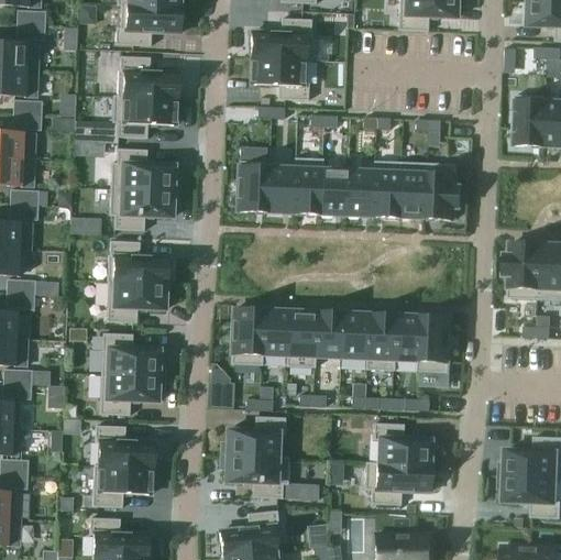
[(428,31),(429,17),(457,18),(458,4),(462,4),(462,0),(399,0),(398,30),(428,31)]
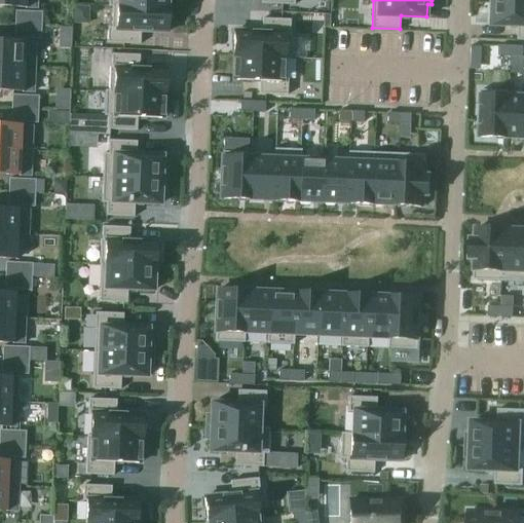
[(523,0),(493,0),(493,1),(495,1),(494,25),(520,26),(520,38),(523,38),(523,0)]
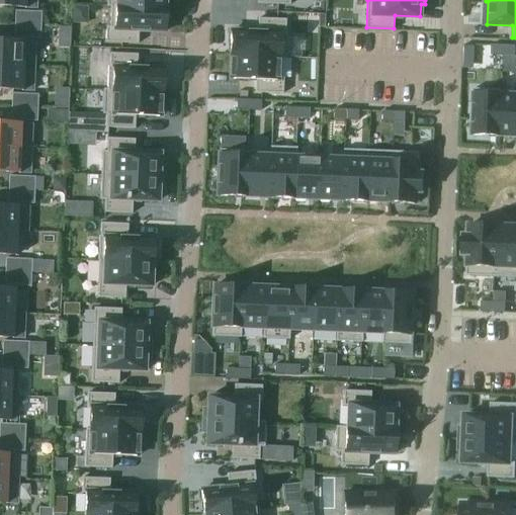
[(140,28),(166,29),(167,6),(108,3),(107,4),(111,4),(110,24),(107,24),(106,40),(139,41),(140,28)]
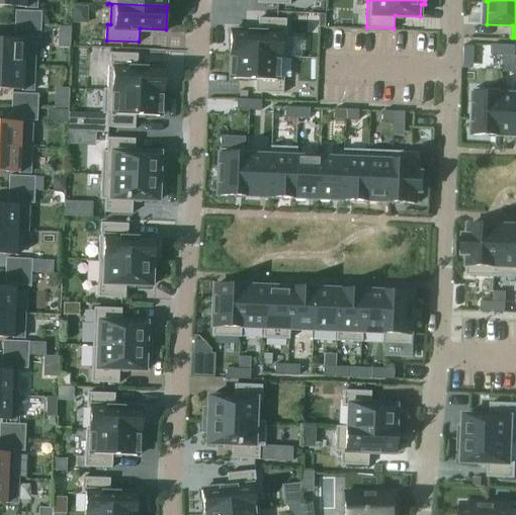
[(16,9),(15,22),(41,23),(43,10),(16,9)]
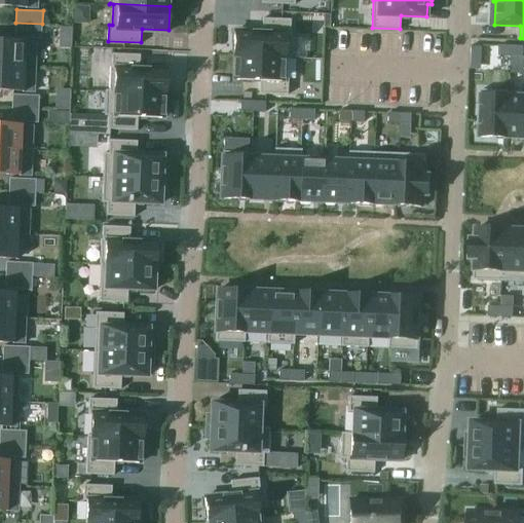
[(262,30),(235,29),(234,53),(291,55),(292,31),(291,31),(291,17),(263,16),(262,30)]
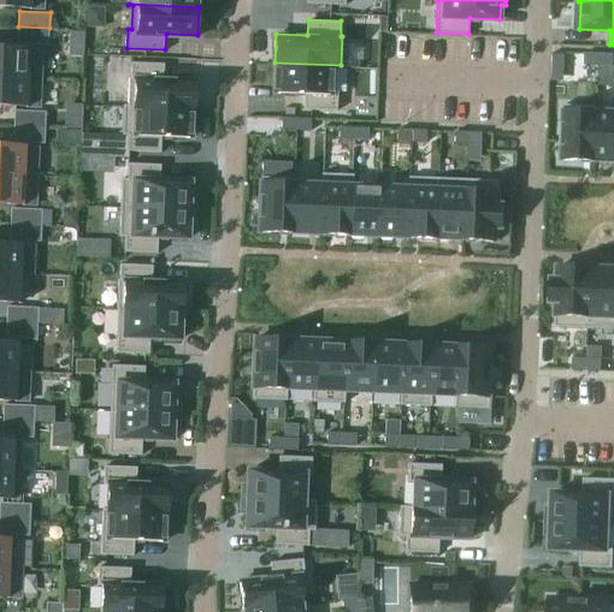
[(18,42),(49,43),(49,28),(18,27),(18,42)]
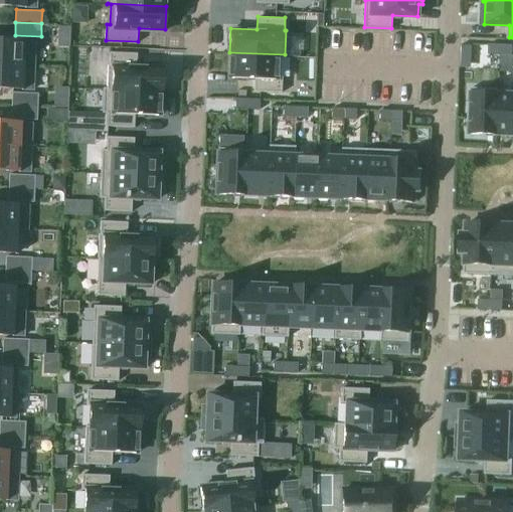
[(0,62),(34,64),(35,40),(0,38),(0,62)]
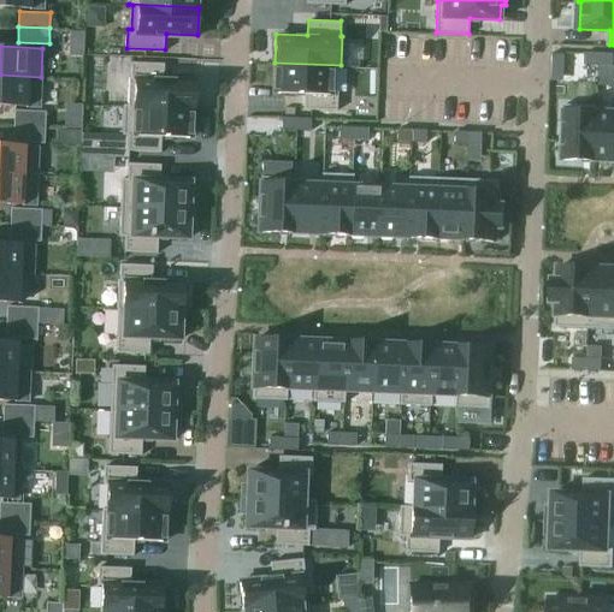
[(586,51),(586,63),(601,64),(601,52),(586,51)]
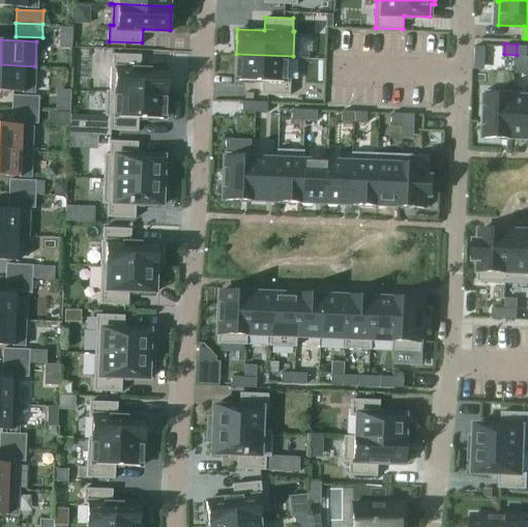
[(517,45),(517,55),(527,55),(527,45),(517,45)]
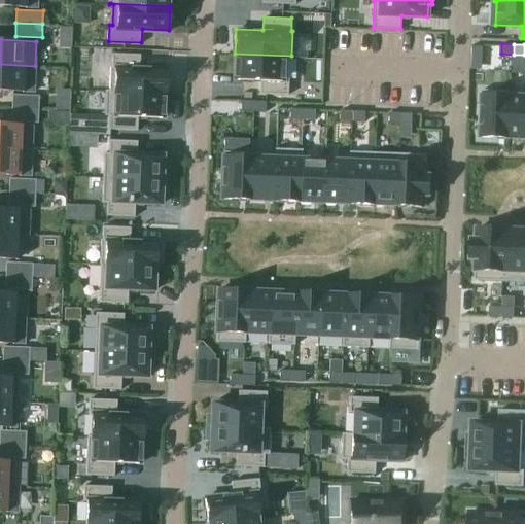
[(106,89),(106,90),(167,92),(168,68),(140,67),(141,54),(112,53),(112,65),(111,65),(110,89),(106,89)]
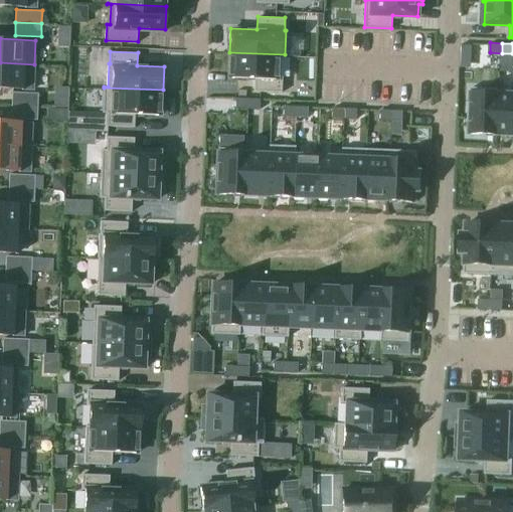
[(279,55),(285,55),(285,54),(229,52),(229,53),(230,53),(229,76),(255,77),(254,91),(282,92),(283,75),(278,75),(279,55)]
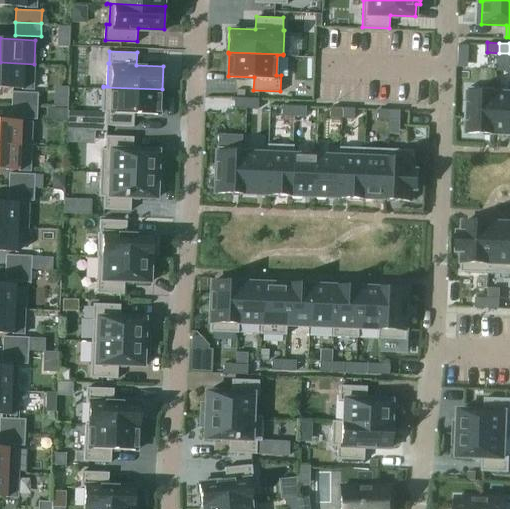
[(0,86),(33,87),(34,64),(0,62),(0,86)]
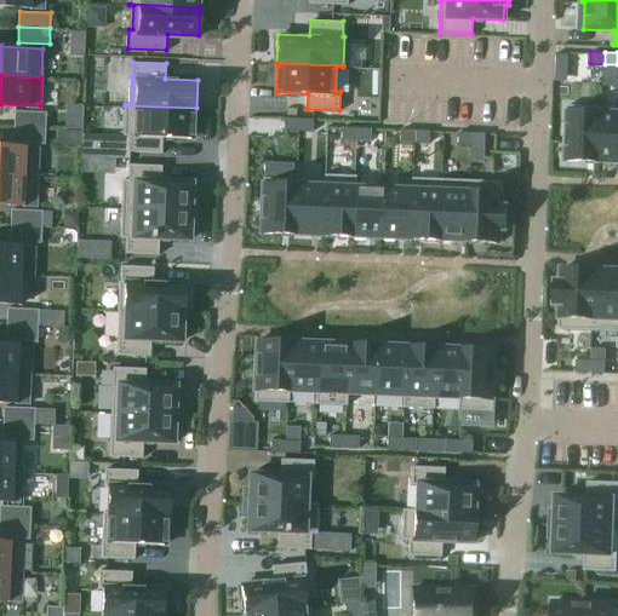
[(601,160),(602,105),(570,104),(567,159),(588,160),(598,160),(601,160)]
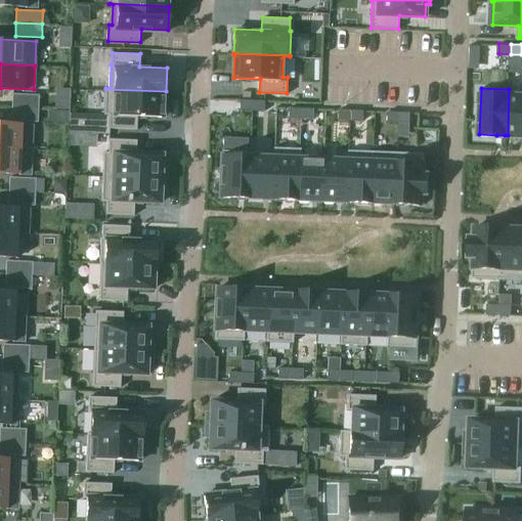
[(166,93),(166,91),(105,89),(104,114),(110,114),(109,127),(137,128),(137,115),(164,116),(165,93),(166,93)]
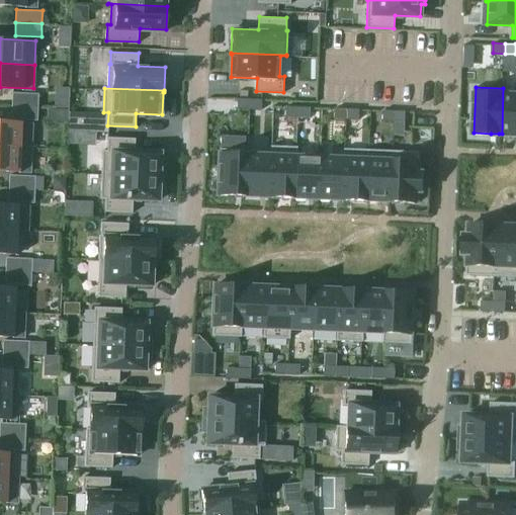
[(515,93),(504,93),(504,88),(503,88),(502,134),(515,135),(515,93)]
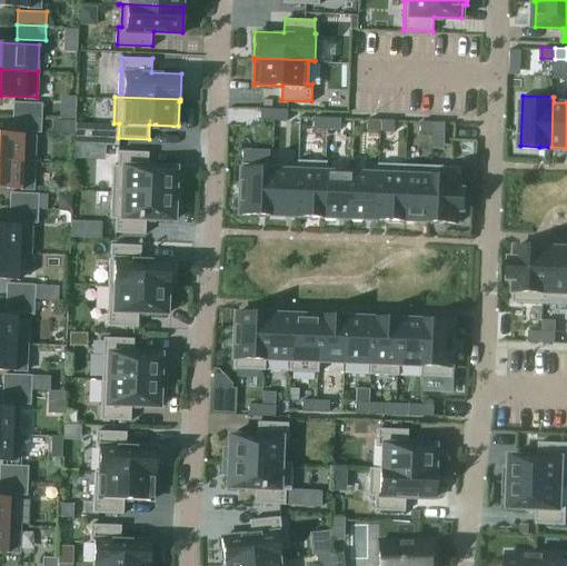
[(43,102),(15,100),(13,116),(42,117),(43,102)]
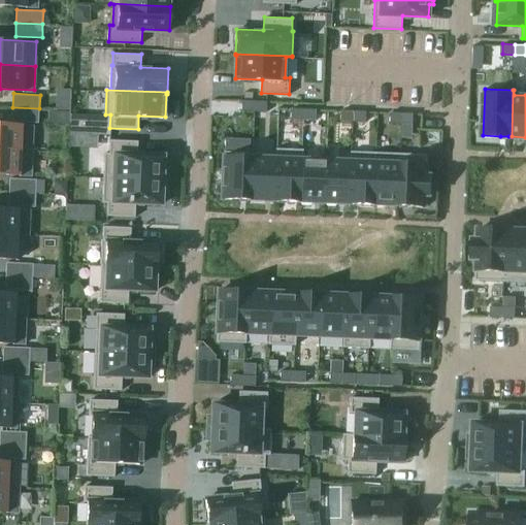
[(241,109),(254,110),(255,100),(242,99),(241,109)]
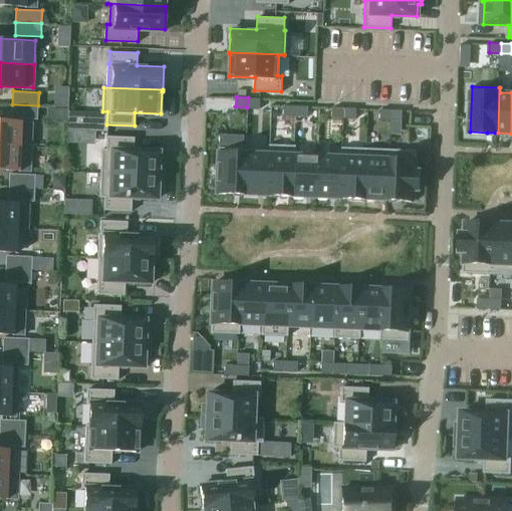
[(260,97),(248,97),(247,107),(259,107),(260,97)]
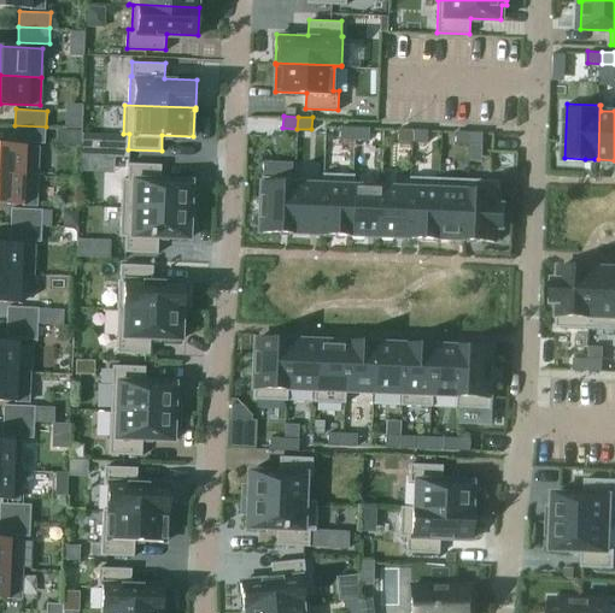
[(46,127),(15,125),(15,141),(45,142),(46,127)]
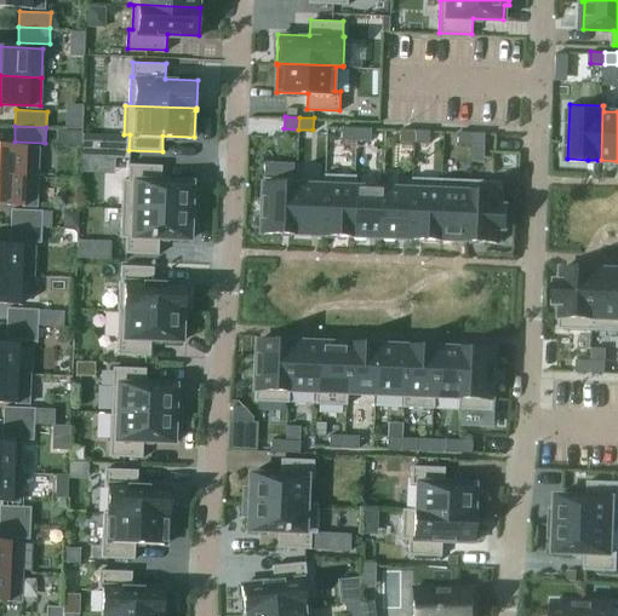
[(356,139),(358,127),(343,126),(342,138),(356,139)]
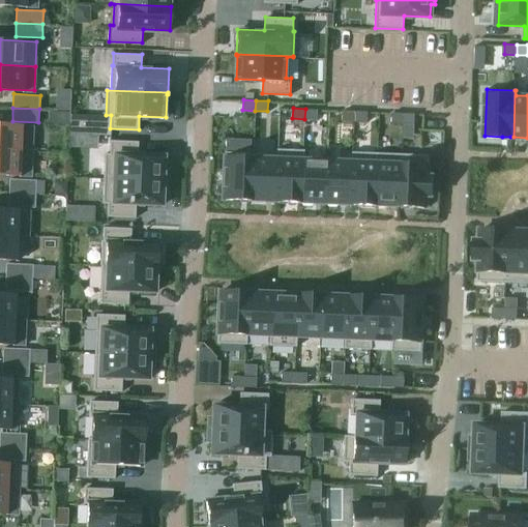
[(304,119),(317,119),(318,109),(305,109),(304,119)]
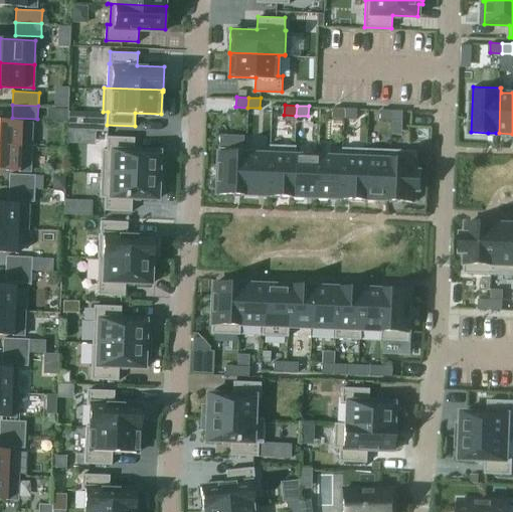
[(344,108),(333,107),(332,117),(344,118),(344,108)]
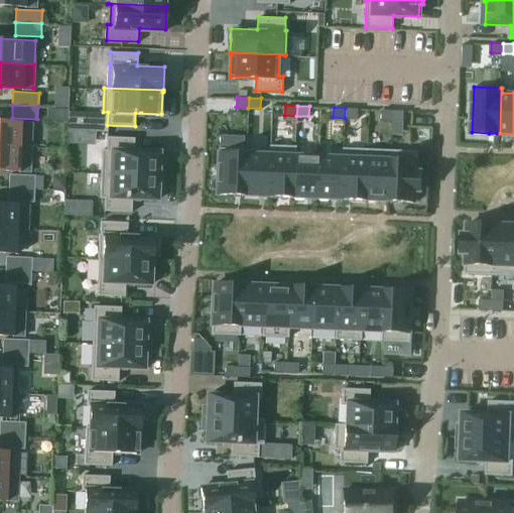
[(345,108),(345,118),(357,118),(357,108),(345,108)]
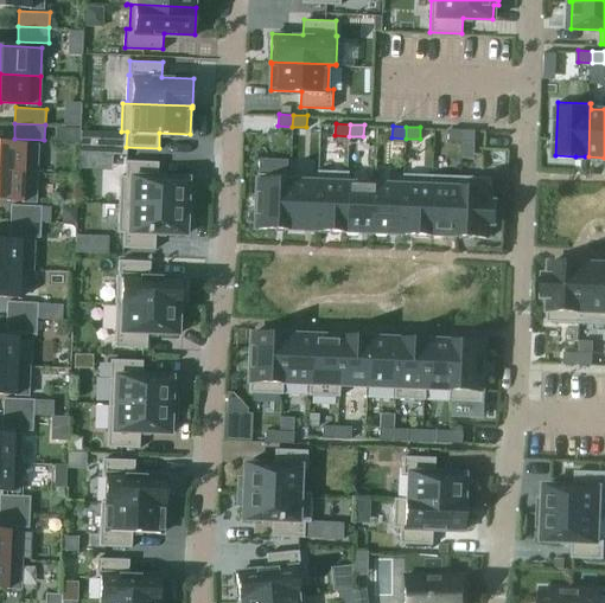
[(450,128),(449,140),(463,141),(464,129),(450,128)]
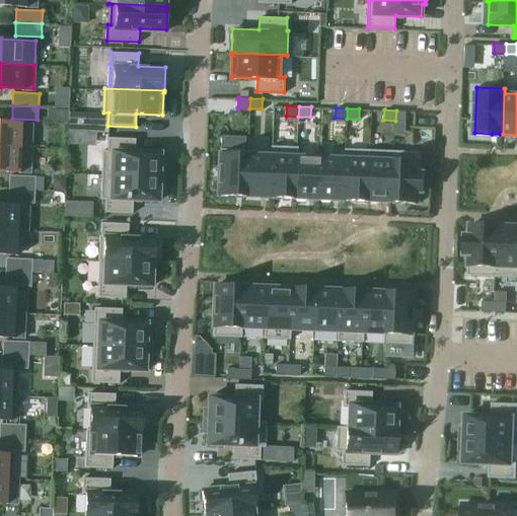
[(408,121),(408,111),(396,111),(395,121),(408,121)]
